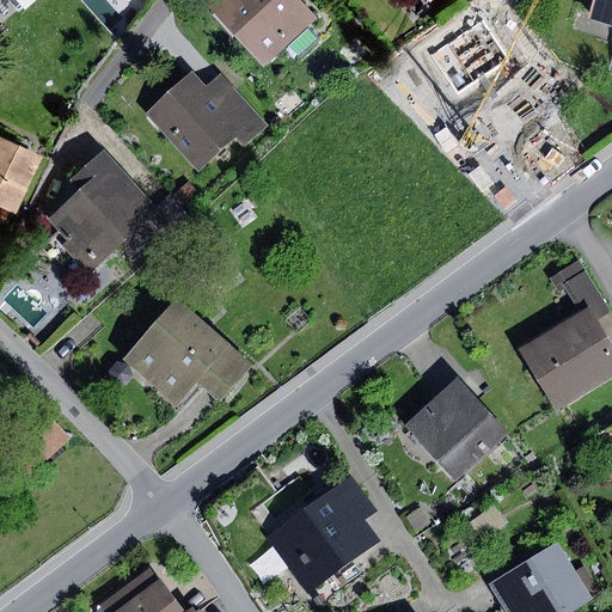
[(304,0),(215,0),(210,5),(265,66),(289,44),(300,57),(319,40),(308,28),(319,17),(304,0)]
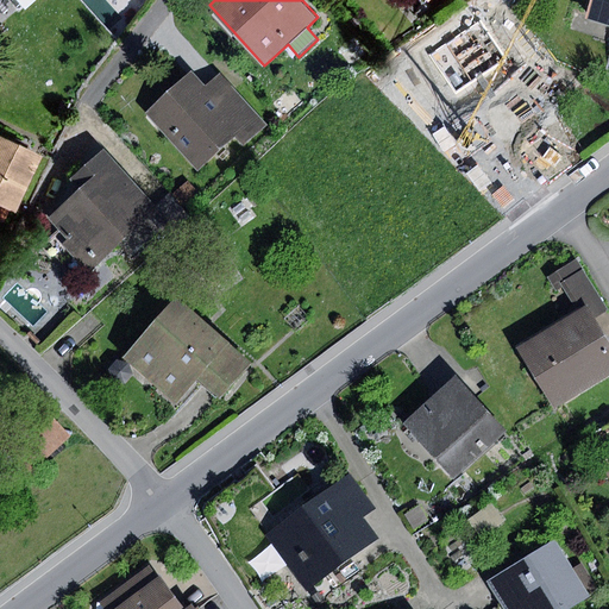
[(608,0),(591,0),(586,19),(608,26),(608,0)]
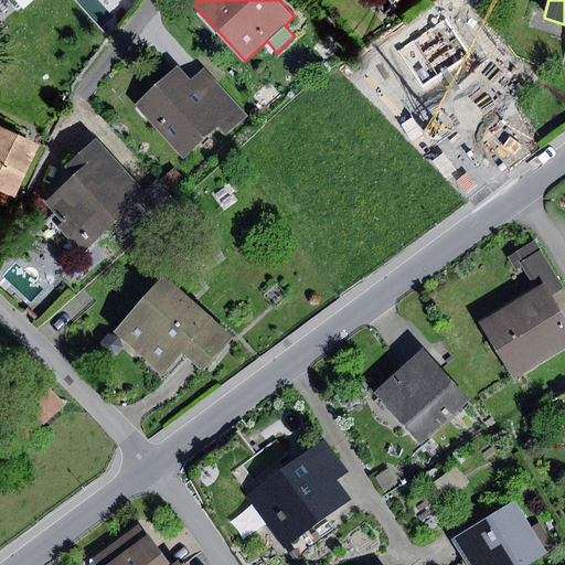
[(178,67),(136,106),(184,159),(219,127),(226,136),(247,116),(203,68),(191,81),(178,67)]
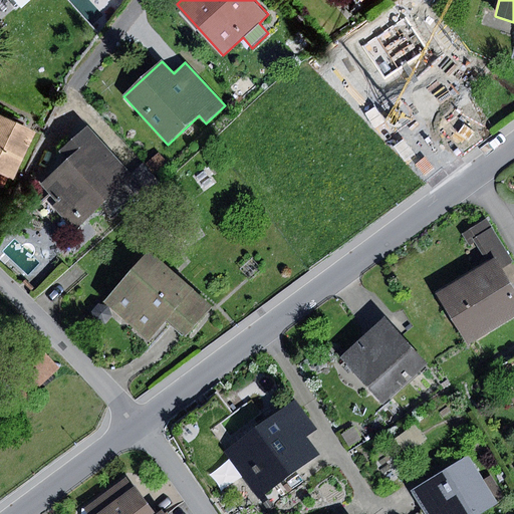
[(26,130),(0,117),(0,177),(1,175),(5,177),(26,130)]
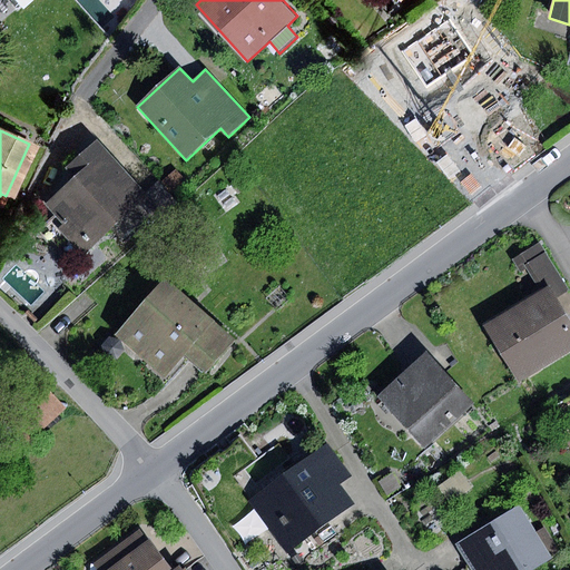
[(76,178),(46,205),(56,216),(41,228),(70,263),(139,203),(146,197),(96,141),(66,168),(76,178)]
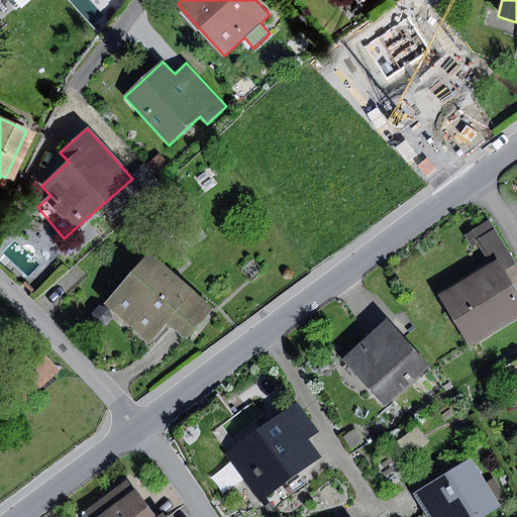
[(160,154),(147,165),(157,175),(169,165),(160,154)]
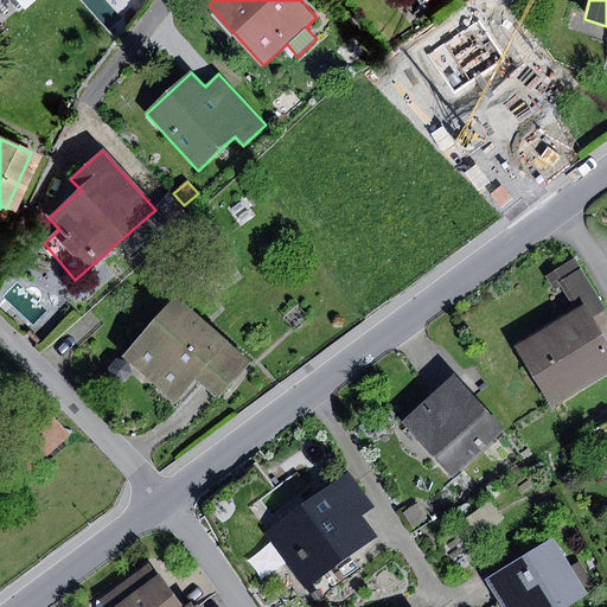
[(155,210),(148,216),(167,237),(190,217),(171,196),(155,210)]
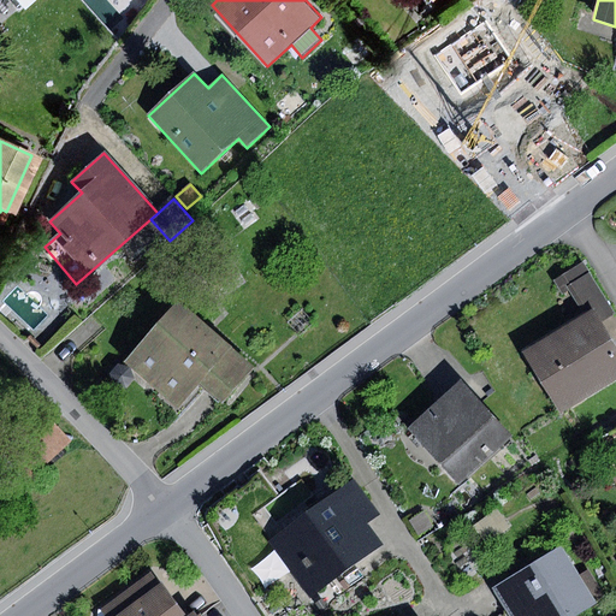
[(572,291),(587,315),(592,313),(608,302),(582,262),(554,282),(563,296),(572,291)]
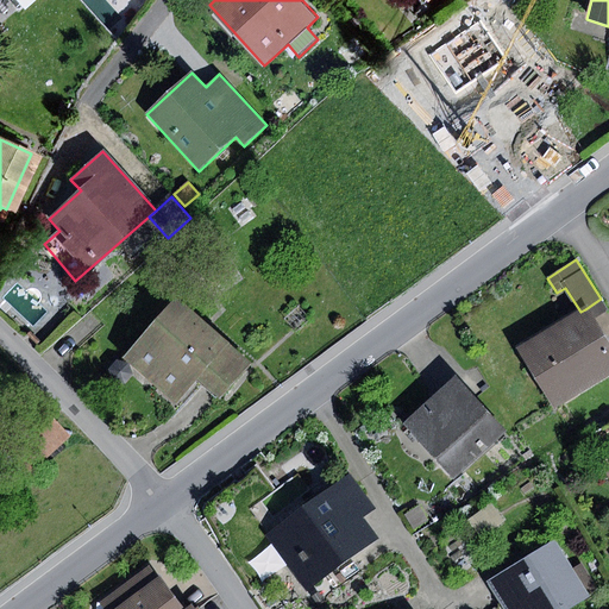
[(177,299),(126,358),(177,401),(196,378),(219,397),(250,362),(177,299)]
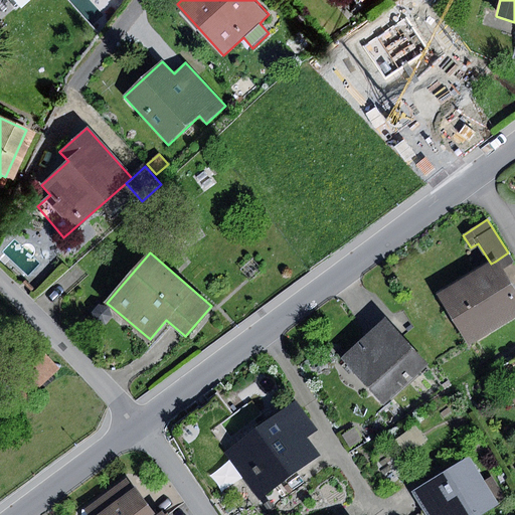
[(491,264),(438,296),(469,348),(514,320),(514,293),(495,262),(491,264)]
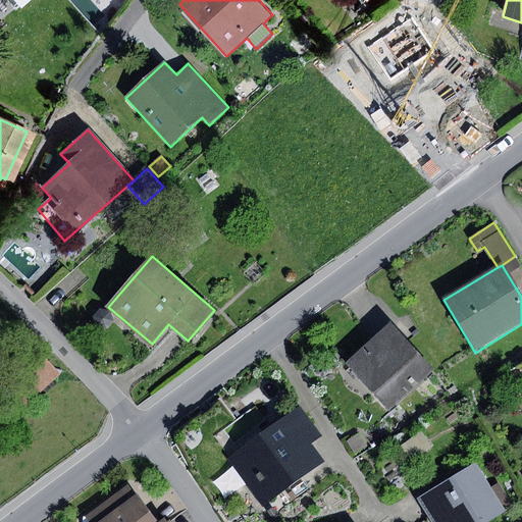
[(100,309),(93,314),(91,322),(98,329),(108,329),(113,321),(108,311),(100,309)]
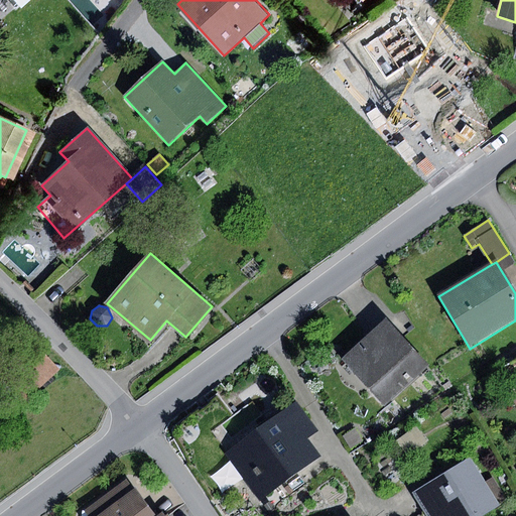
[(343,359),(384,406),(429,367),(387,319),(343,359)]
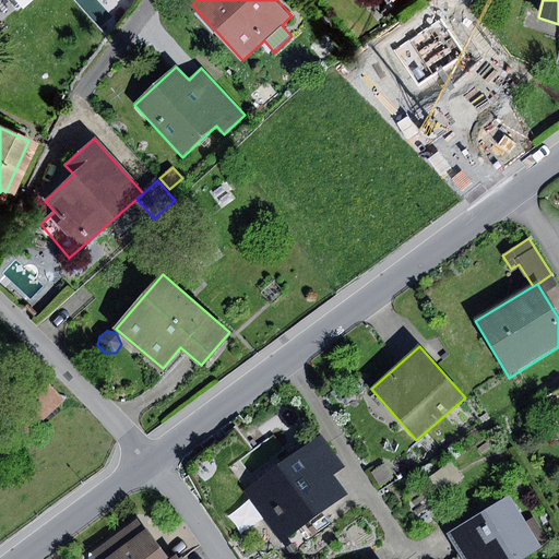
[(34,367),(0,396),(0,407),(0,452),(23,431),(27,437),(66,402),(34,367)]
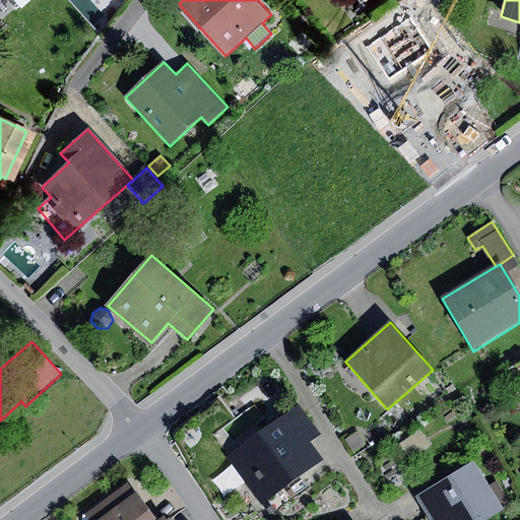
[(300,406),(228,458),(262,505),(324,460),(311,442),(320,435),(300,406)]
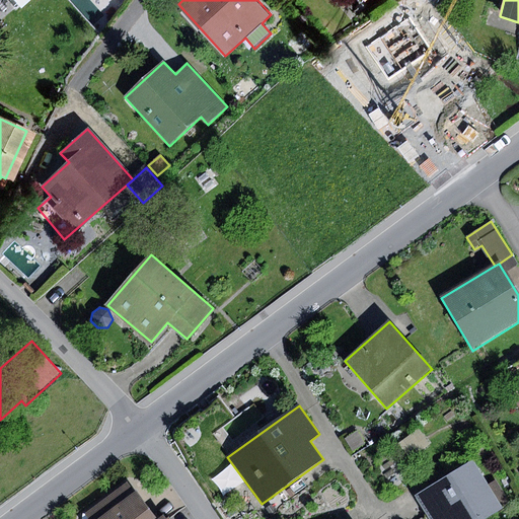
[(419,429),(398,443),(410,459),(430,445),(419,429)]
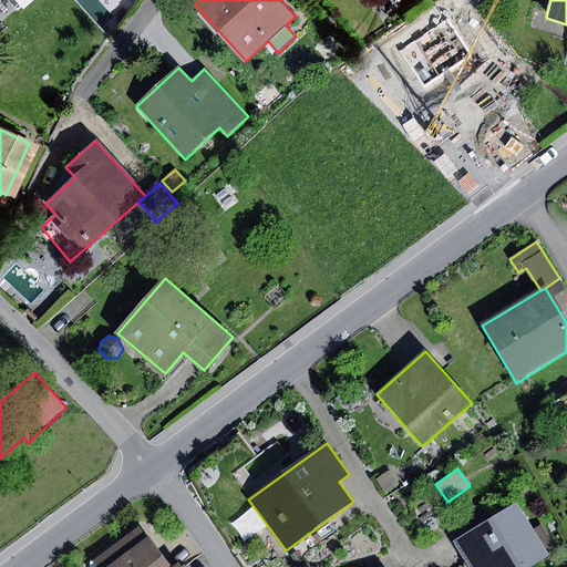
[(392,472),(378,481),(387,494),(401,485),(392,472)]
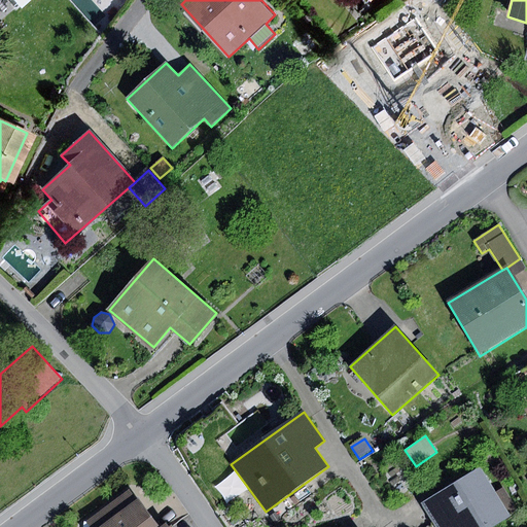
[(482,468),(422,503),(436,526),(496,526),(512,519),(508,515),(495,491),(482,468)]
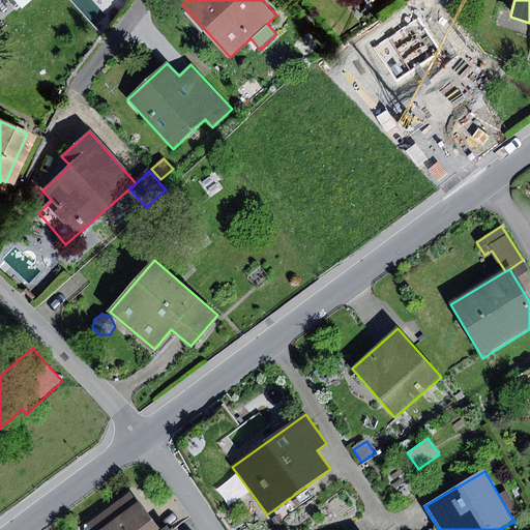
[(498,494),(511,518),(520,512),(506,489),(498,494)]
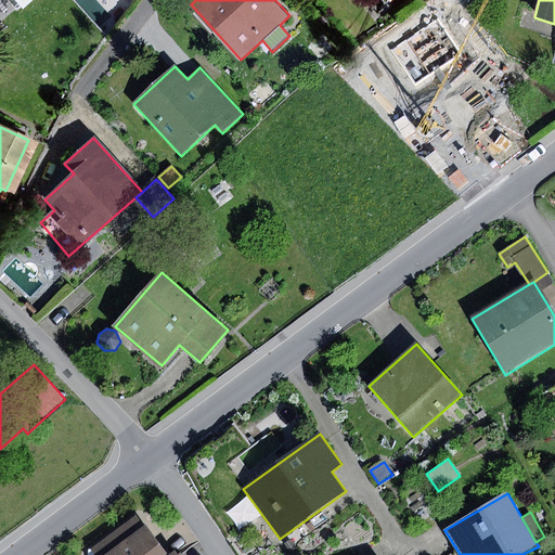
[(168,554),(146,525),(144,527),(136,516),(90,549),(94,554),(168,554)]
